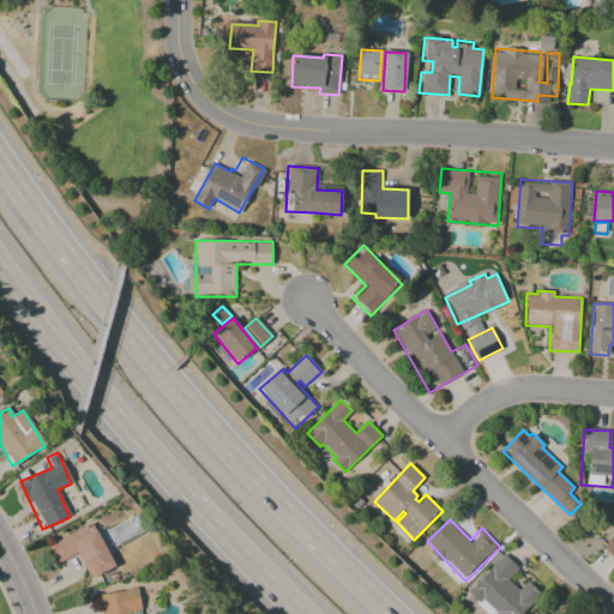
[(89,578),(113,567),(92,524),(48,545),(56,563),(77,553),(89,578)]
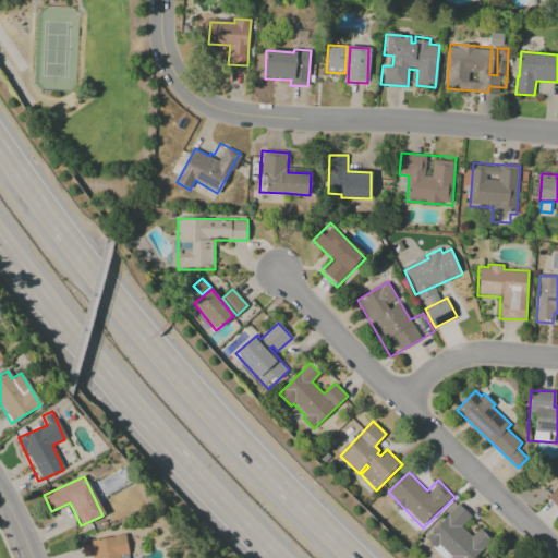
[(557,508),(547,497),(557,485),(557,508)]
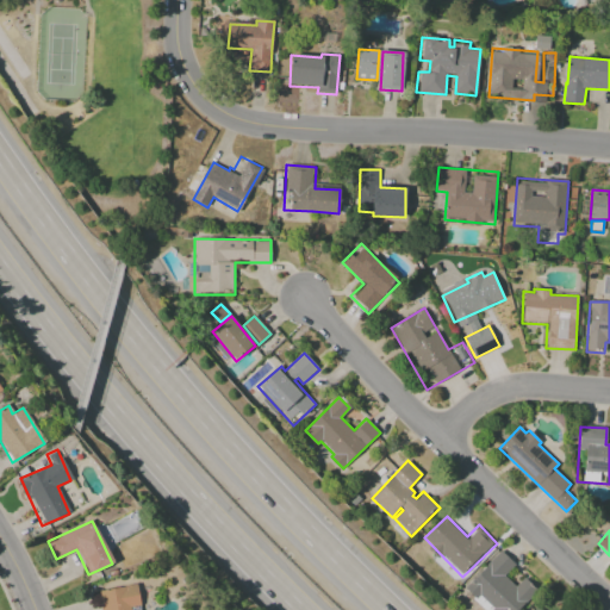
[(499,552),(514,565),(504,574),(516,585),(526,576),(542,592),(524,609),(483,609),(462,590),(499,552)]
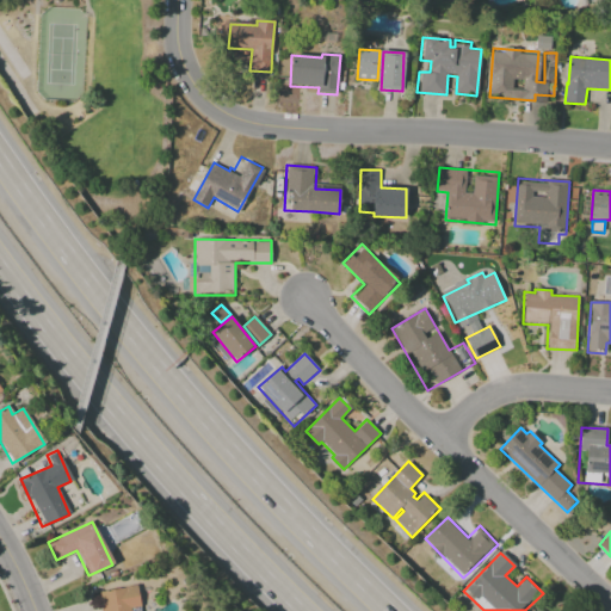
[(98,591),(100,610),(140,610),(136,586),(98,591)]
